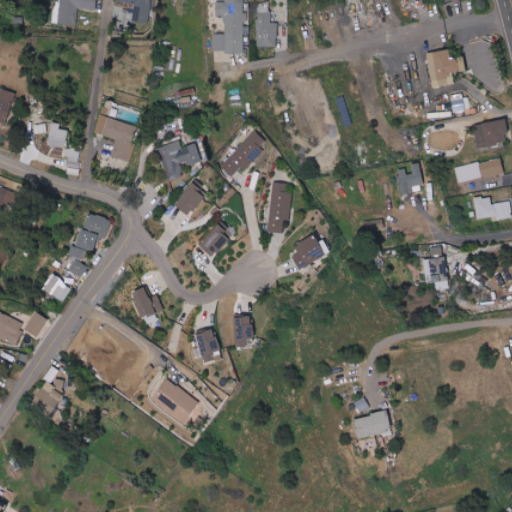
[(60,0),(58,23),(76,25),(77,8),(97,10),(97,0),(60,0)]
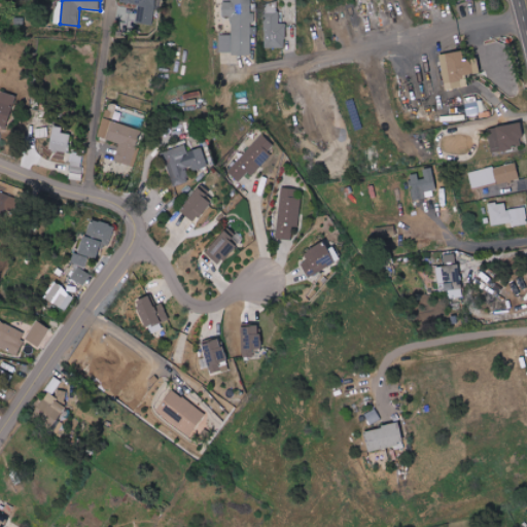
[(136,22),(151,25),(155,0),(119,0),(119,2),(139,5),(136,22)]
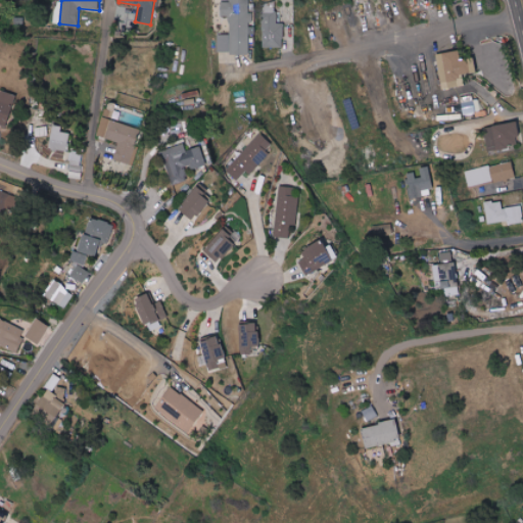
[(250,0),(231,0),(231,1),(222,2),(222,16),(230,15),(231,34),(218,34),(219,53),(250,52),(249,30),(251,30),(250,0)]
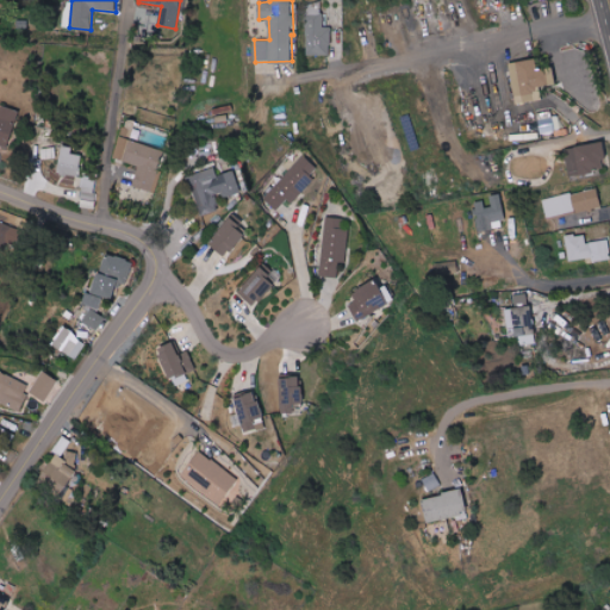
[(306,56),(331,55),(331,26),(324,27),(323,16),(305,16),(306,56)]
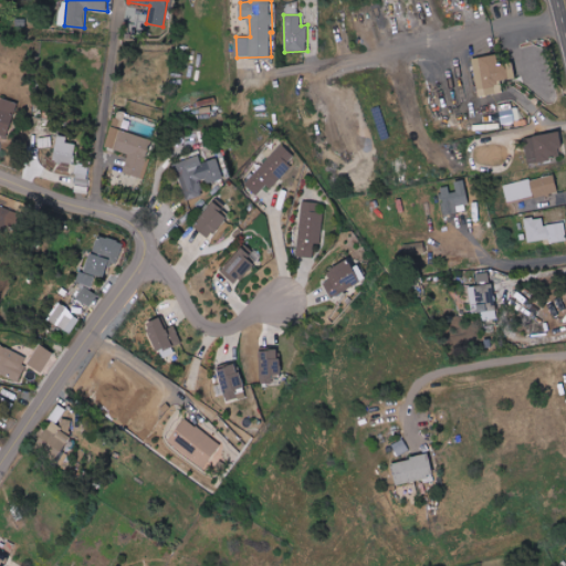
[(473,59),(479,96),(504,92),(502,81),(516,77),(514,61),(500,64),(498,54),(473,59)]
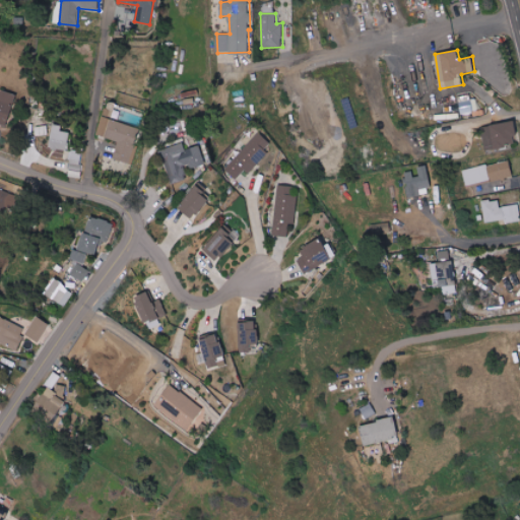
[(0,122),(7,125),(17,94),(2,89),(0,94),(0,122)]
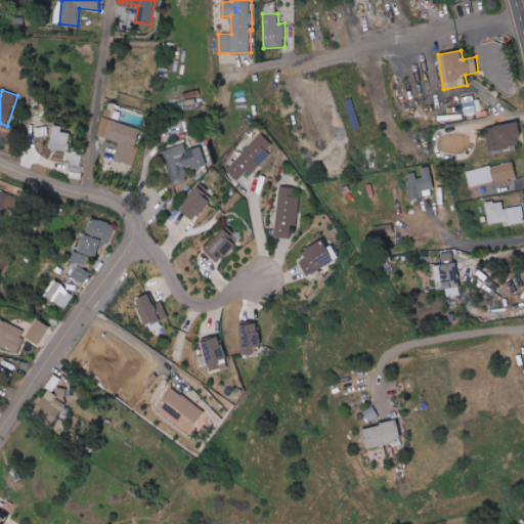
[(353,129),(368,125),(360,96),(344,101),(353,129)]
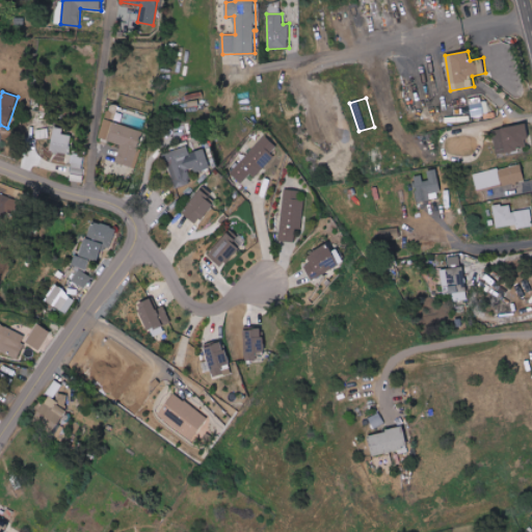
[(489,113),(487,101),(470,104),(472,115),(489,113)]
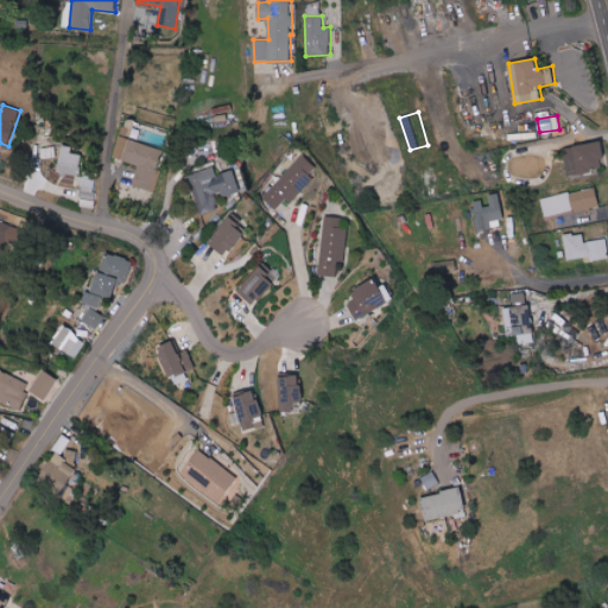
[(152,191),(165,150),(120,135),(114,156),(139,164),(132,185),(152,191)]
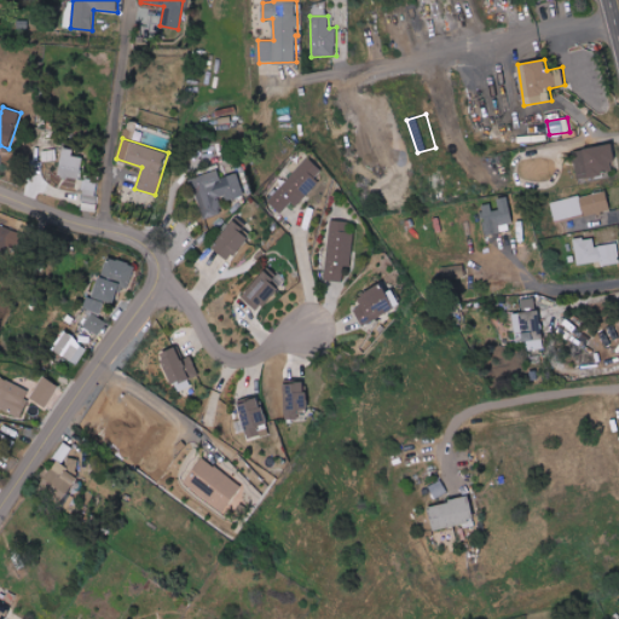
[(579,179),(618,171),(612,145),(573,152),(579,179)]
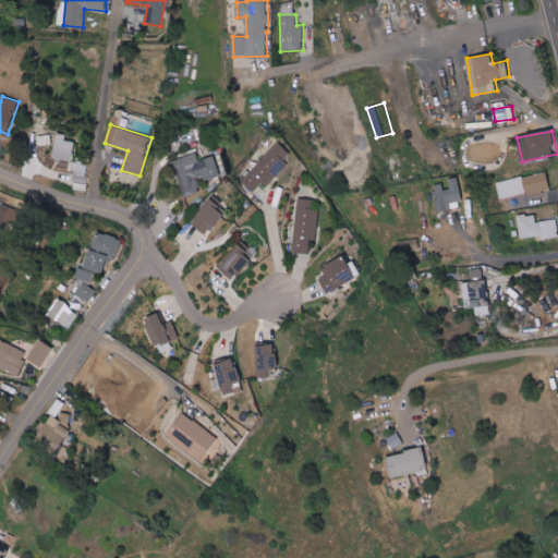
[(67,134),(57,133),(53,158),(72,160),(74,142),(67,141),(67,134)]
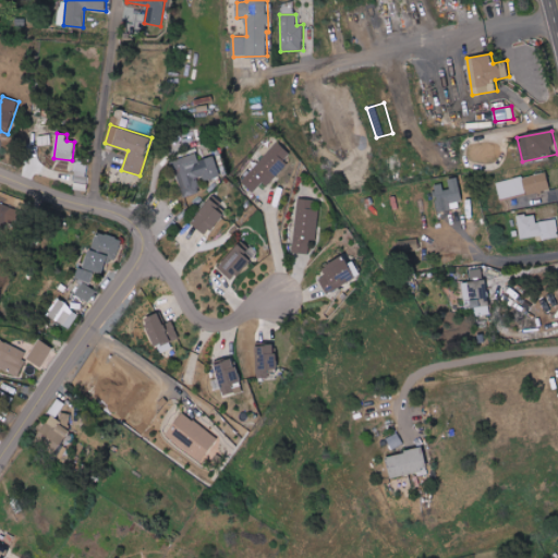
[(268,184),(294,156),(279,142),(242,182),(254,193),(265,182),(268,184)]
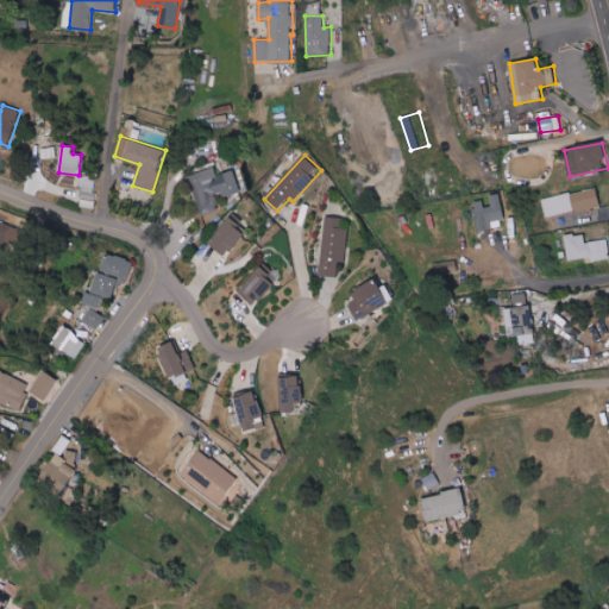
[(523,157),(525,173),(540,171),(540,156),(523,157)]
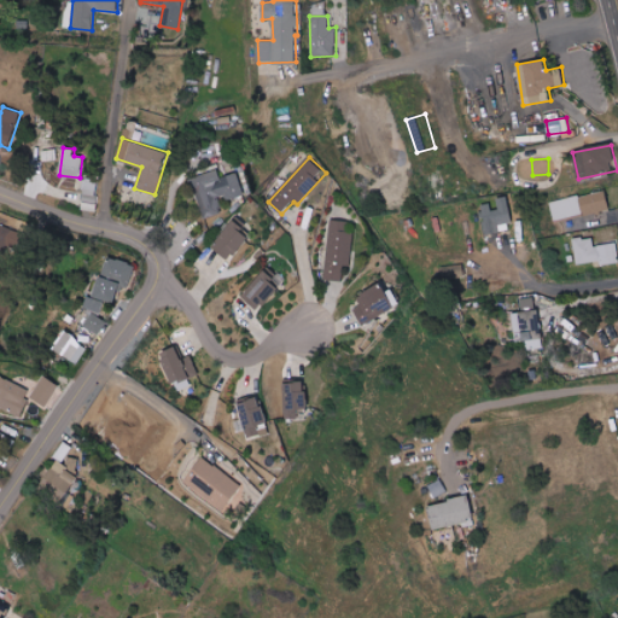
[(244,194),(239,173),(220,178),(219,172),(193,178),(203,219),(222,214),(220,202),(244,194)]
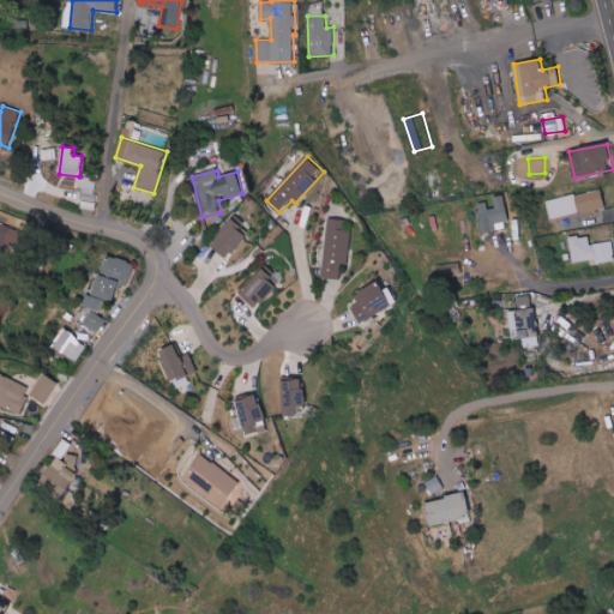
[(82,209),(96,210),(97,178),(83,178),(82,209)]
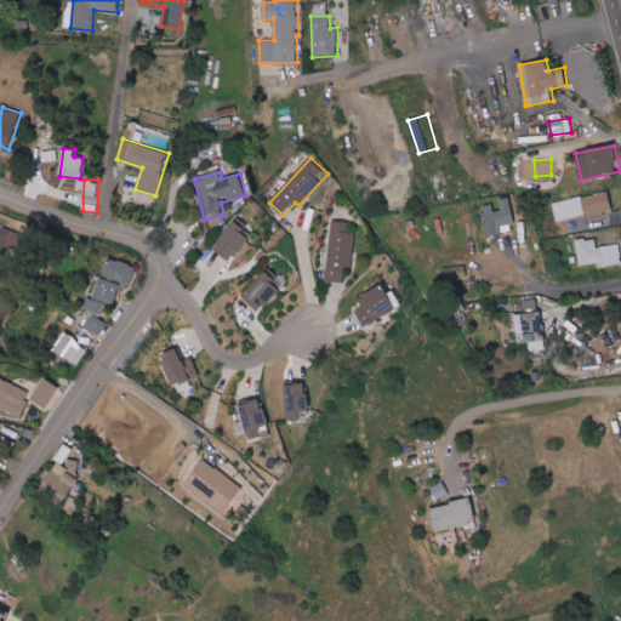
[(557,223),(613,210),(608,191),(552,204),(557,223)]
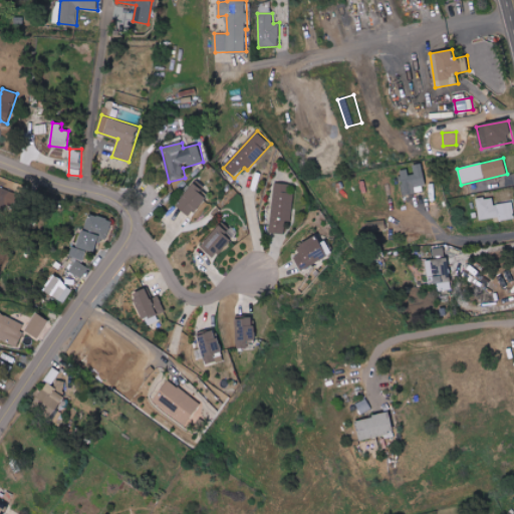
[(412,168),(399,171),(404,195),(427,191),(422,164),(411,166),(412,168)]
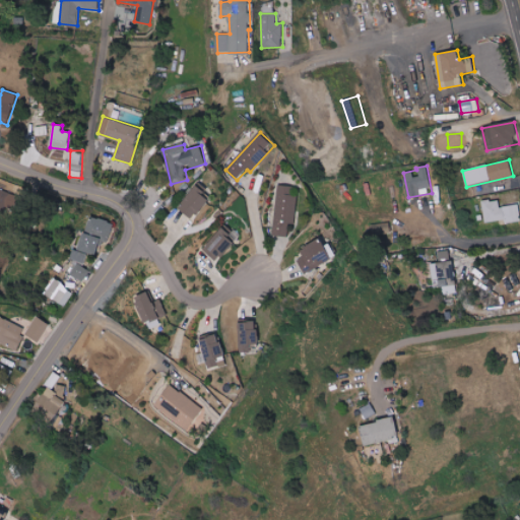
[(274,236),(288,237),(288,223),(296,223),(298,186),(277,185),(274,236)]
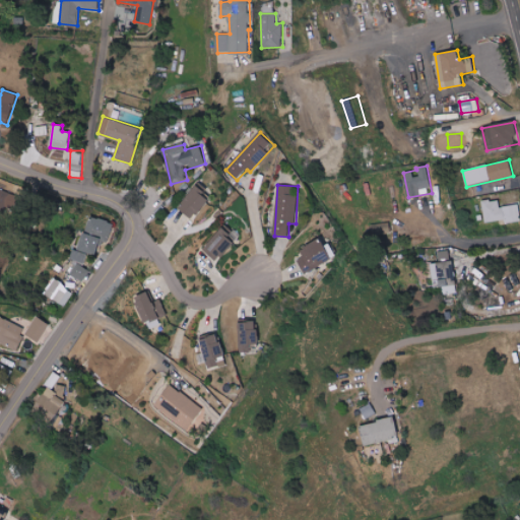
[(179,208),(193,220),(211,197),(197,186),(179,208)]
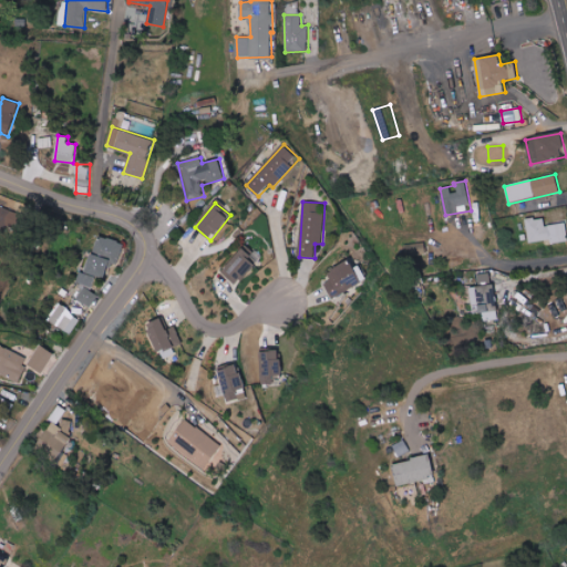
[(0,230),(3,233),(7,225),(17,228),(22,214),(0,205),(0,230)]
